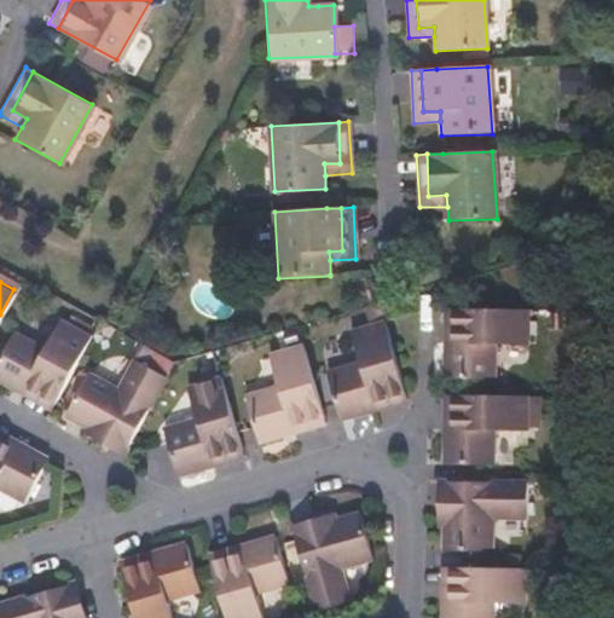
[(452,350),(447,350),(446,377),(456,377),(494,379),(496,344),(531,345),(532,309),(455,307),(452,350)]
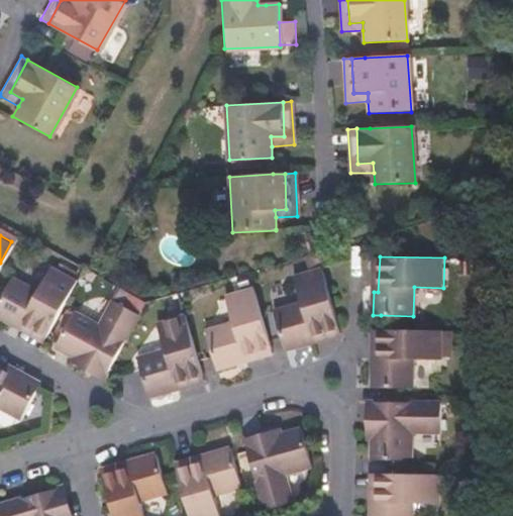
[(301,302),(272,309),(280,334),(283,347),(305,340),(304,336),(337,327),(319,264),(293,272),(301,302)]
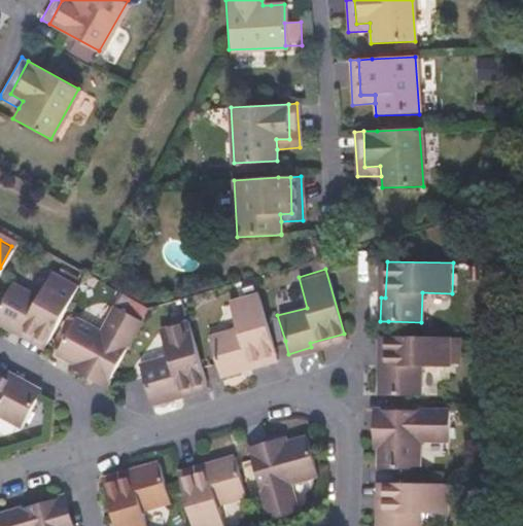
[(10,281),(0,301),(0,320),(11,327),(13,324),(46,342),(48,338),(78,284),(51,270),(37,295),(10,281)]
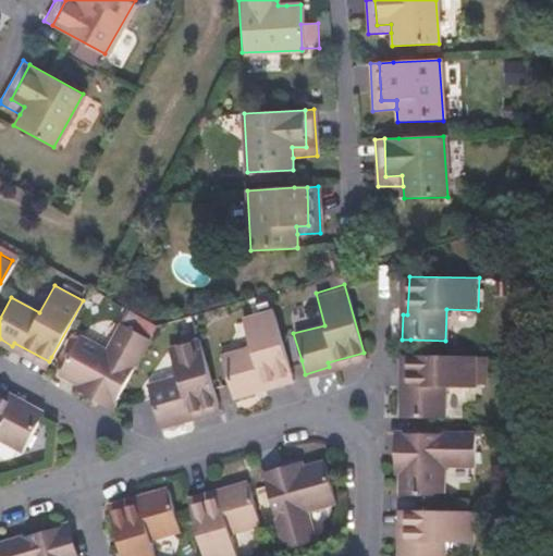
[(241,314),(250,344),(219,353),(226,381),(231,395),(255,388),(254,383),(291,372),(289,363),(271,306),(241,314)]
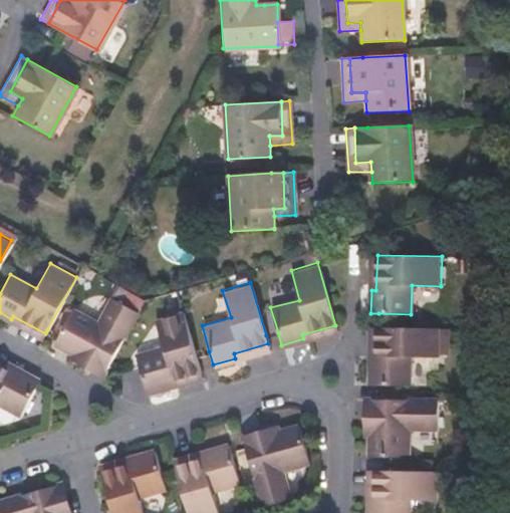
[(72,308),(58,334),(54,342),(71,352),(103,369),(106,363),(136,311),(111,298),(97,322),(72,308)]
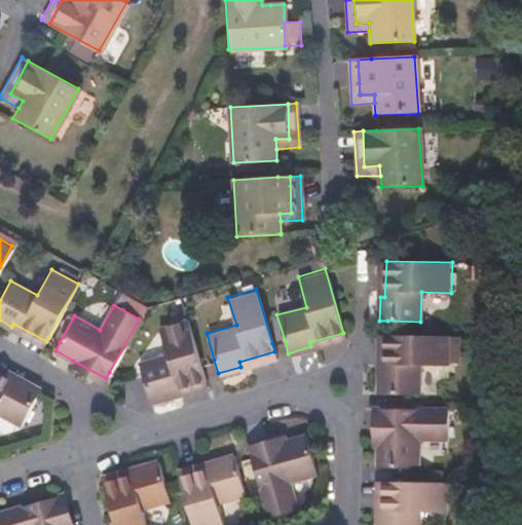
[(187,316),(157,325),(165,353),(137,362),(141,373),(148,402),(172,395),(170,389),(206,379),(200,364),(187,316)]
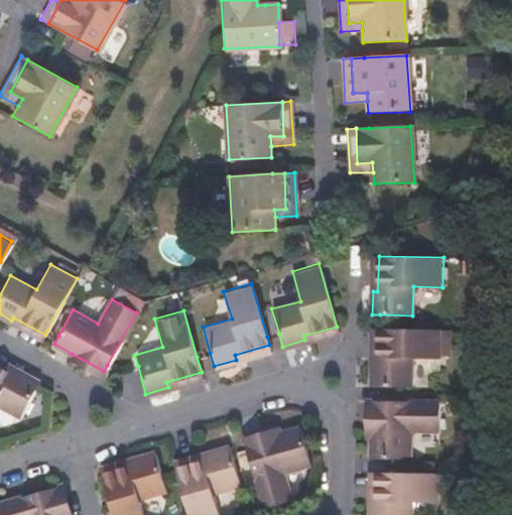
[(380,328),(376,328),(374,363),(370,363),(369,385),(384,385),(409,385),(410,358),(439,358),(440,329),(380,328)]
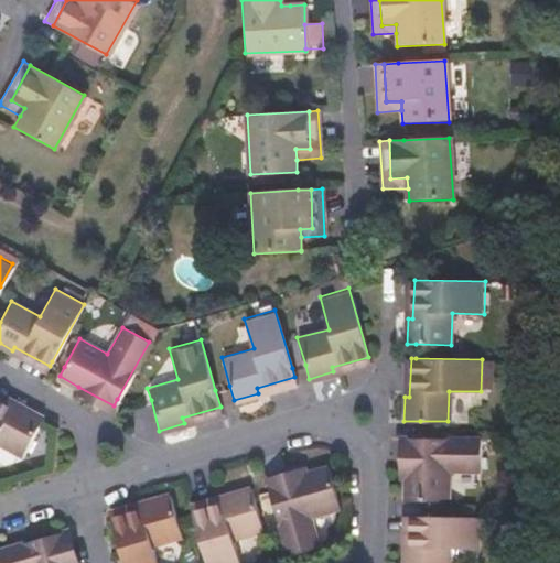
[(78,387),(77,392),(111,410),(114,405),(78,387)]
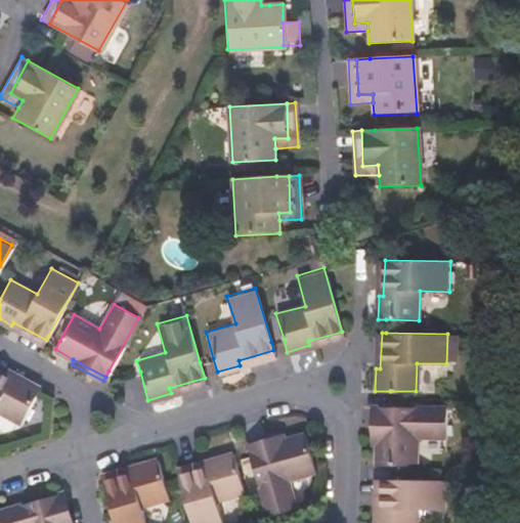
[(0,411),(19,424),(39,388),(18,377),(16,381),(0,372),(0,411)]
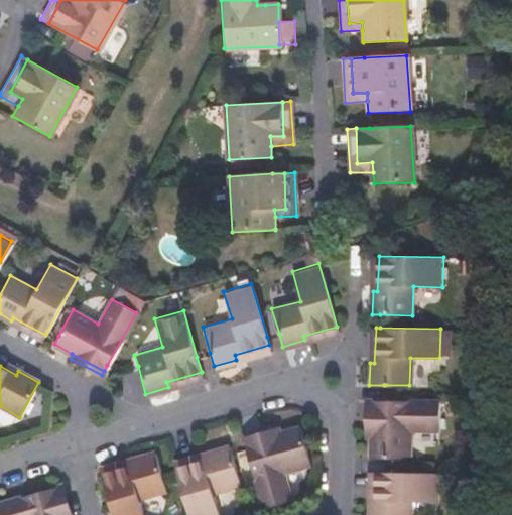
[(384,400),(370,399),(369,434),(368,458),(384,459),(407,460),(408,429),(436,430),(437,401),(384,400)]
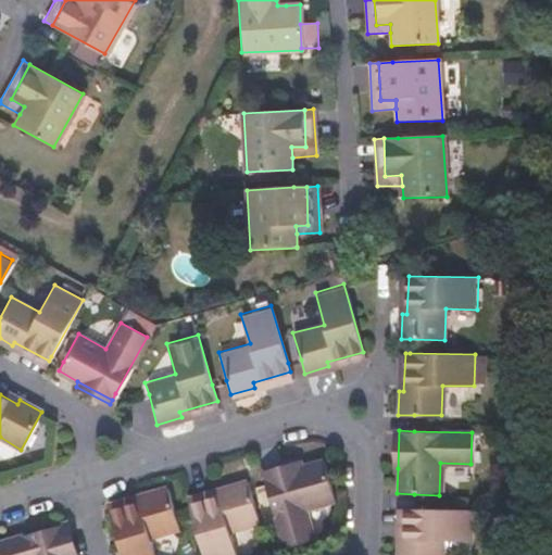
[(262,477),(263,482),(281,546),(311,538),(303,508),(333,500),(321,459),(300,465),(262,477)]
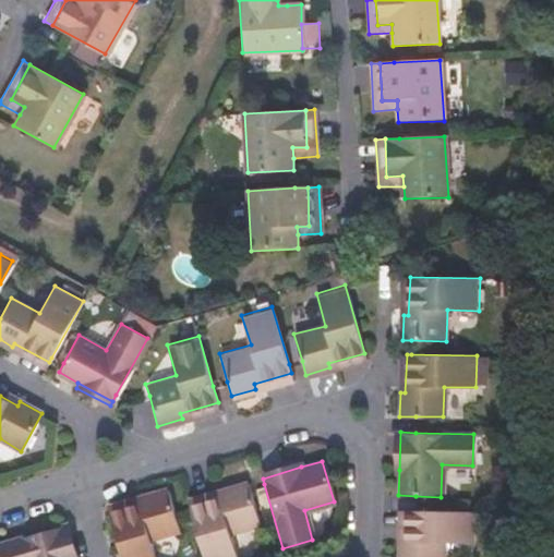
[(301,467),(299,462),(261,473),(263,479),(301,467)]
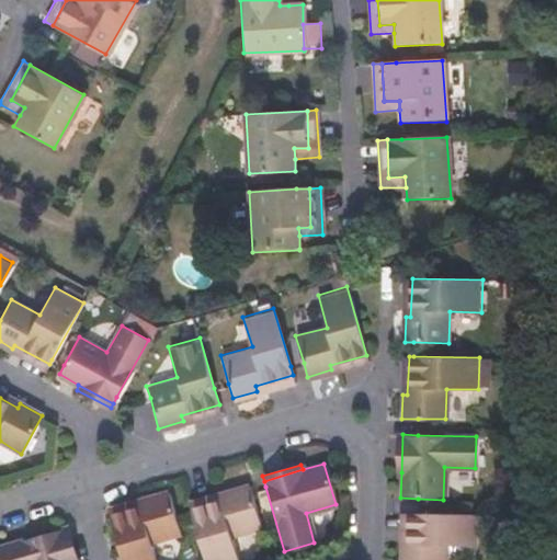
[(189,506),(190,512),(203,559),(235,559),(228,535),(260,526),(250,492),(248,484),(224,492),(225,495),(189,506)]
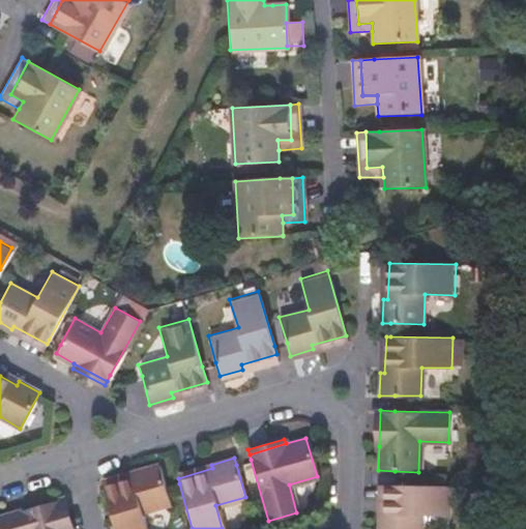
[(136,476),(101,486),(113,528),(143,528),(139,512),(168,505),(164,489),(157,465),(135,471),(136,476)]
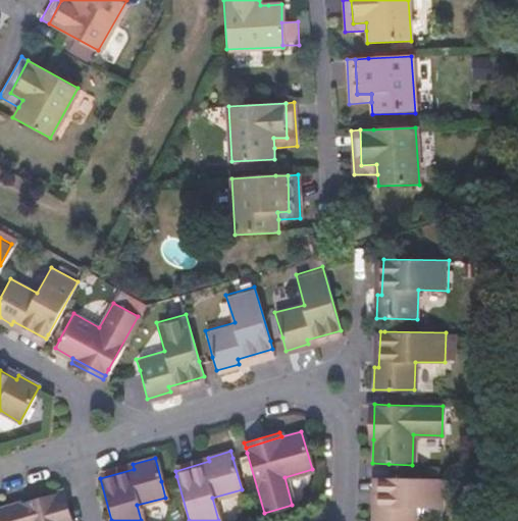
[(389,478),(376,478),(375,513),(372,513),(371,520),(410,520),(411,509),(441,509),(442,479),(389,478)]
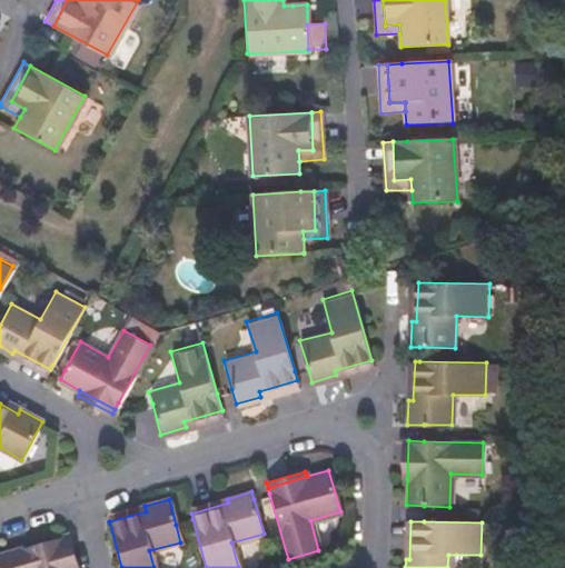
[(76,567),(68,535),(62,536),(71,567),(76,567)]
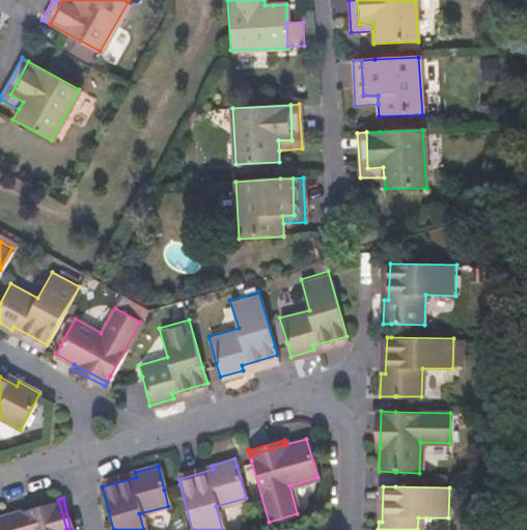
[(0,529),(66,529),(58,500),(0,515),(0,529)]
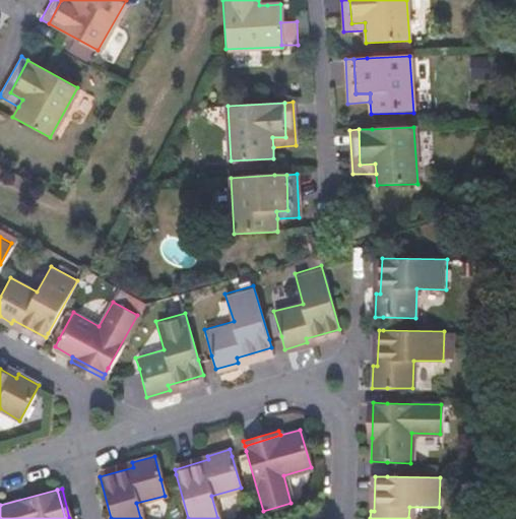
All buildings are outlined.
